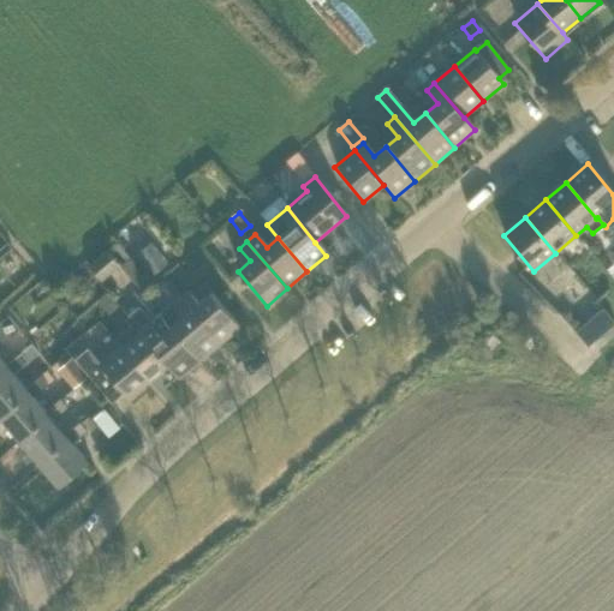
[(150,279),(167,264),(150,244),(133,258),(150,279)]
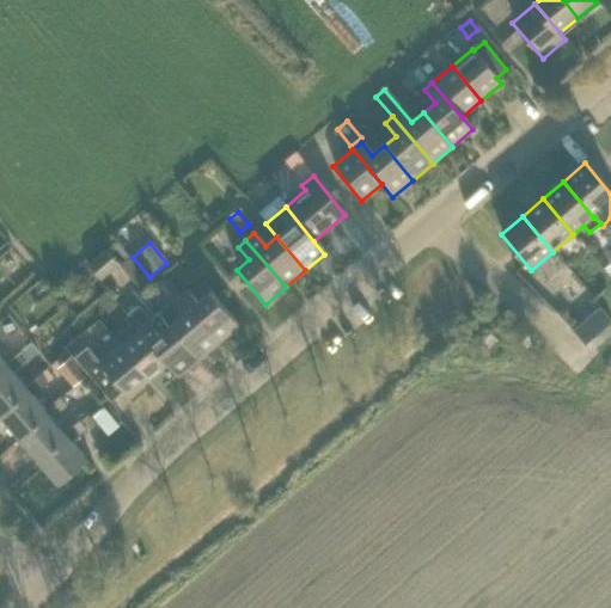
[(104,250),(87,265),(101,282),(118,266),(104,250)]
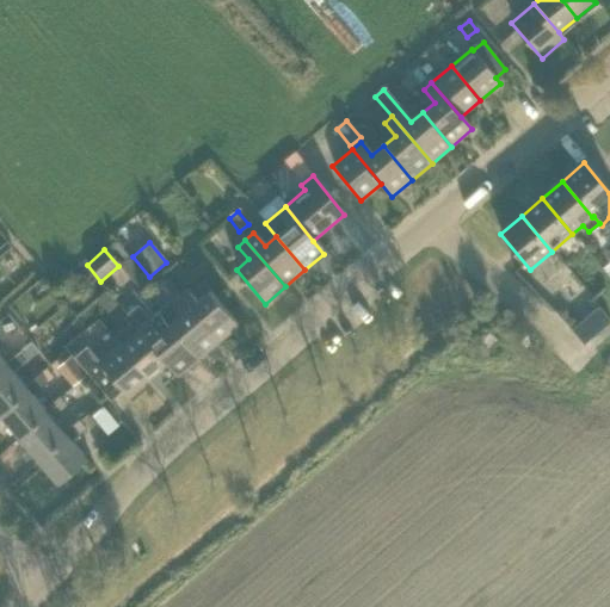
[(141,292),(149,285),(129,259),(119,266),(141,292)]
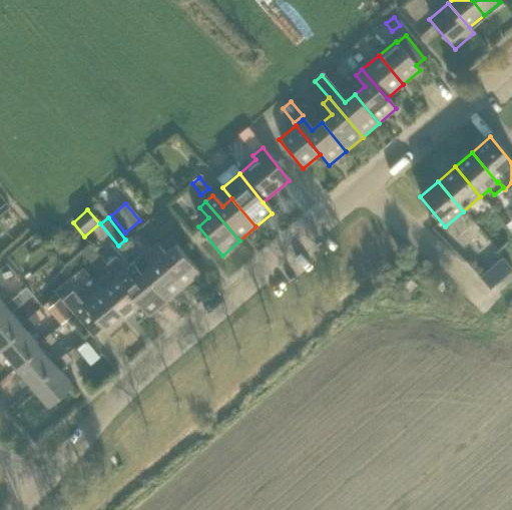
[(57,233),(65,243),(77,233),(70,223),(57,233)]
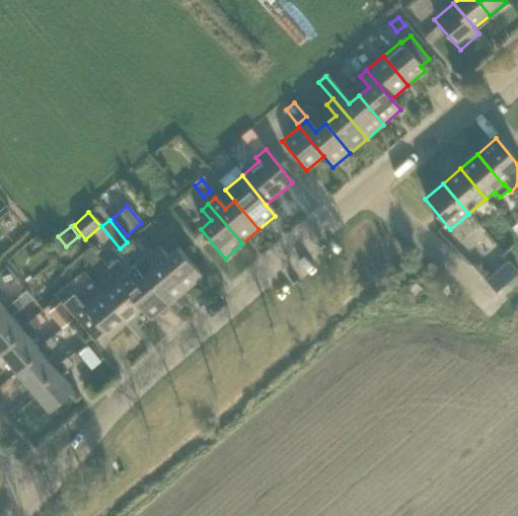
[(151,252),(185,292),(202,278),(177,248),(167,258),(157,246),(151,252)]
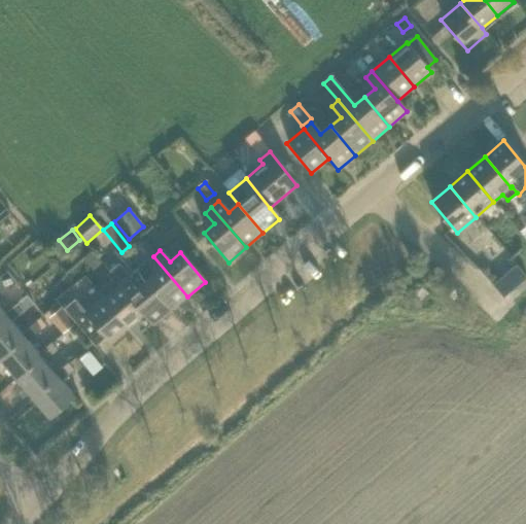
[(92,271),(100,265),(91,253),(82,259),(92,271)]
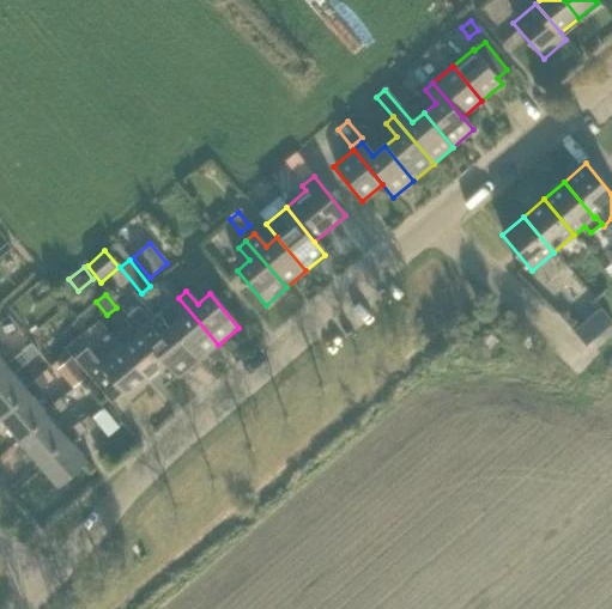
[(179,298),(158,314),(198,361),(218,345),(179,298)]
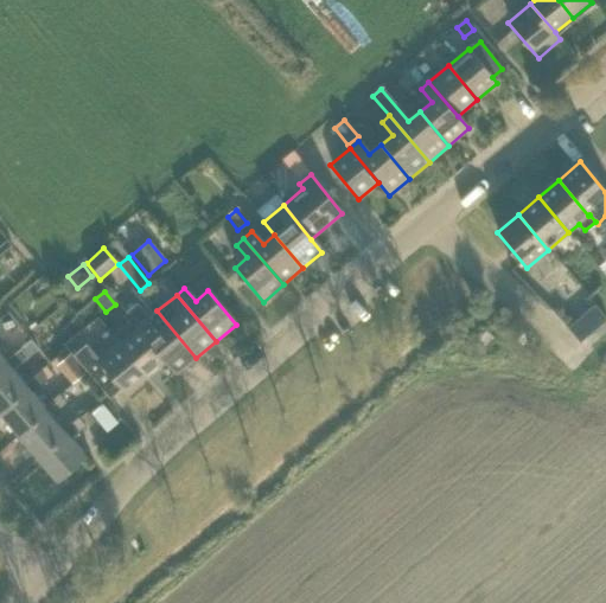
[(605,315),(605,314),(605,299),(604,297),(595,305),(605,315)]
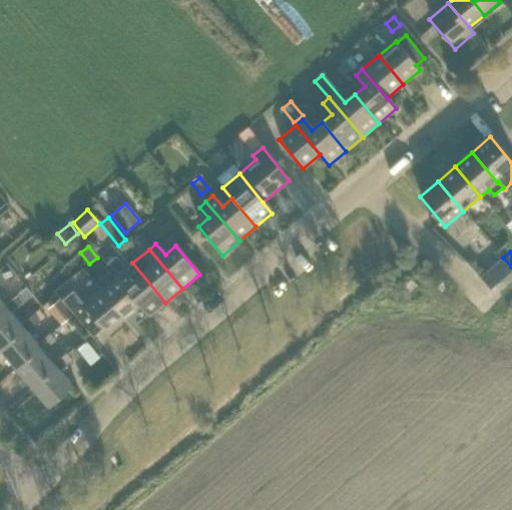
[(105,265),(116,278),(139,306),(148,317),(165,303),(132,263),(125,269),(115,257),(105,265)]
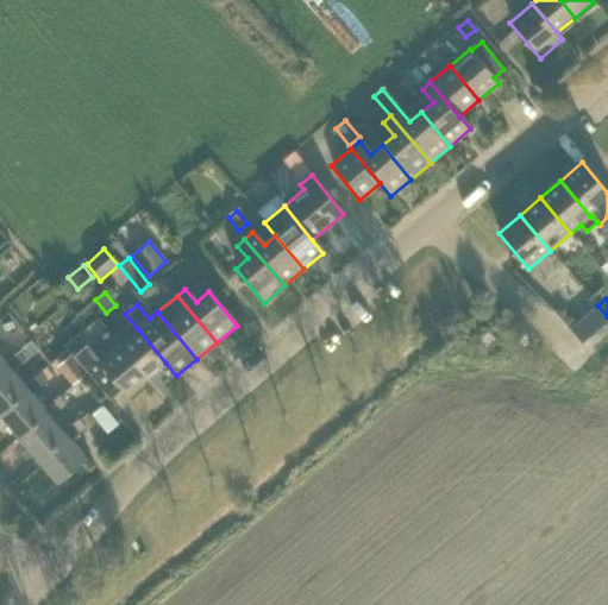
[(596,332),(607,321),(607,320),(596,306),(583,316),(596,332)]
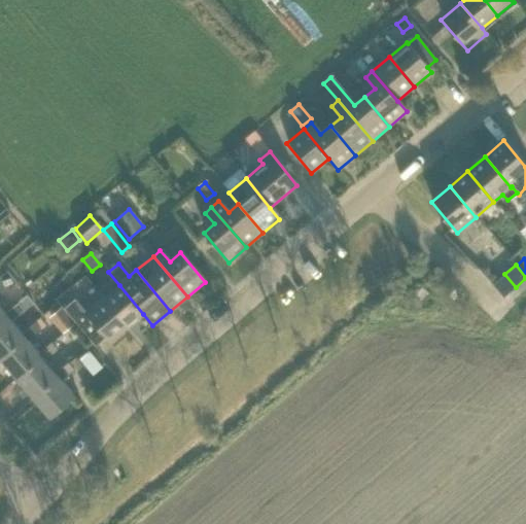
[(0,324),(7,318),(4,315),(0,309),(0,297),(7,291),(6,291),(15,284),(7,273),(0,278),(0,283),(1,284),(0,285),(0,324)]
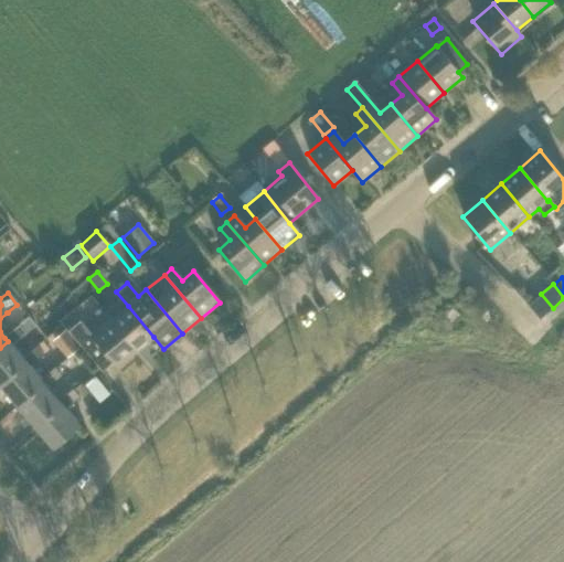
[(128,306),(109,320),(136,352),(153,337),(128,306)]
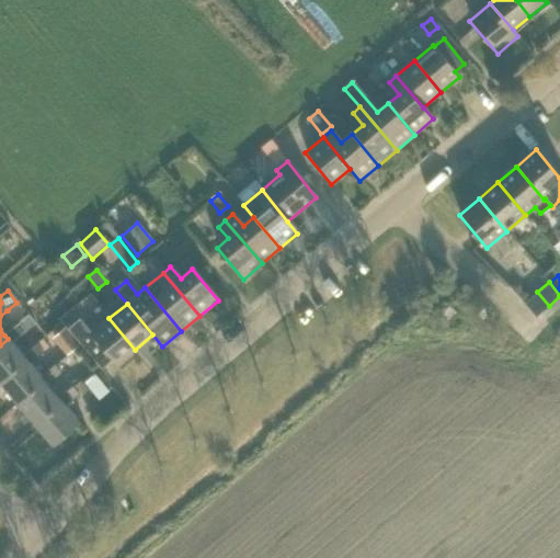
[(440,315),(448,325),(458,316),(449,306),(440,315)]
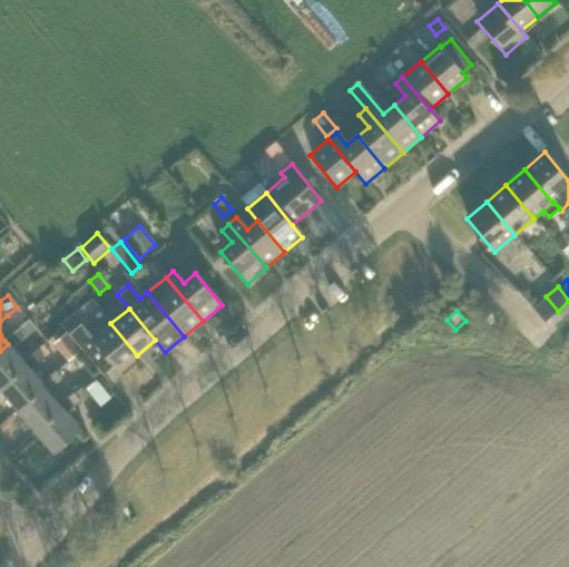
[(0,389),(26,365),(23,362),(11,349),(25,339),(33,330),(27,322),(5,341),(8,344),(0,351),(0,389)]
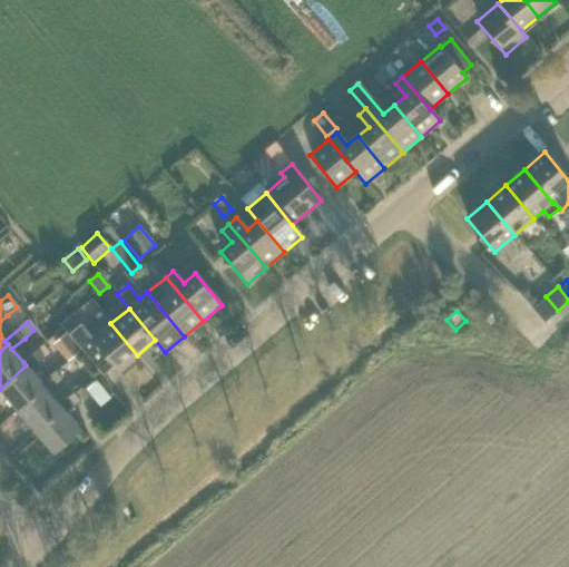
[(137,355),(110,323),(91,339),(80,325),(68,335),(102,375),(114,367),(118,371),(137,355)]
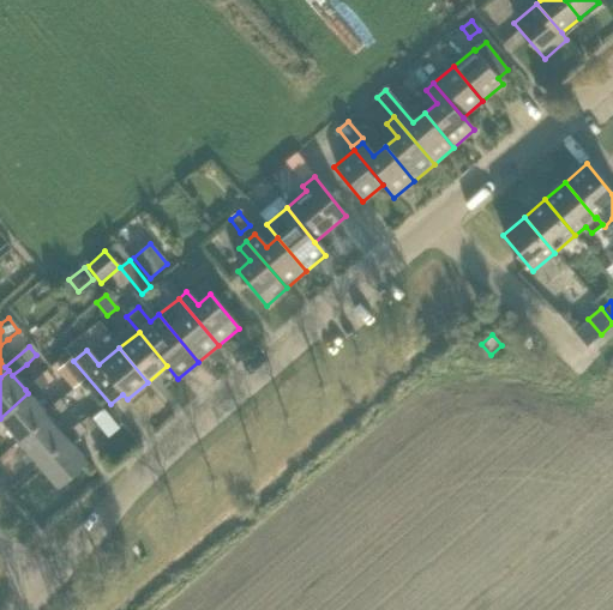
[(56,370),(72,387),(84,376),(71,360),(56,370)]
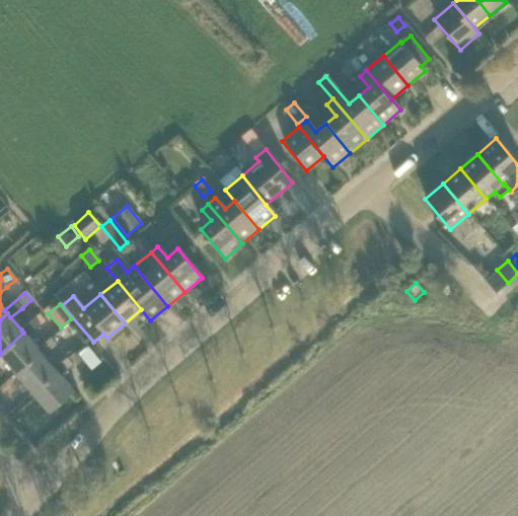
[(21,329),(23,333),(0,354),(16,373),(40,353),(38,350),(27,337),(40,326),(33,319),(21,329)]
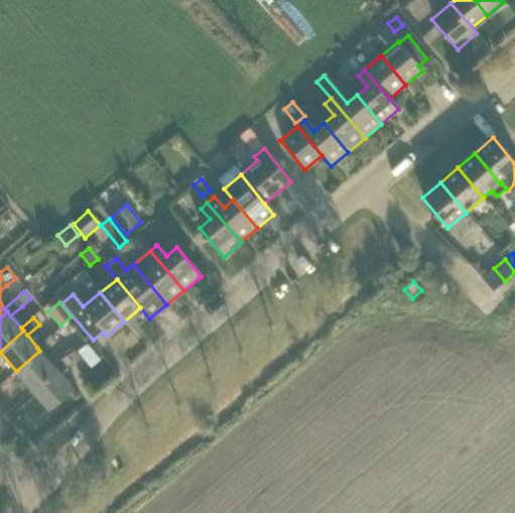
[(37,348),(39,351),(16,371),(32,390),(55,370),(53,367),(43,355),(55,344),(49,337),(37,348)]
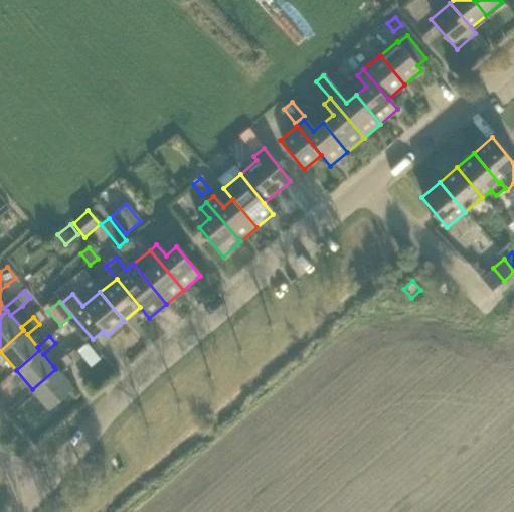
[(74,365),(81,359),(73,351),(67,356),(72,362),(74,365)]
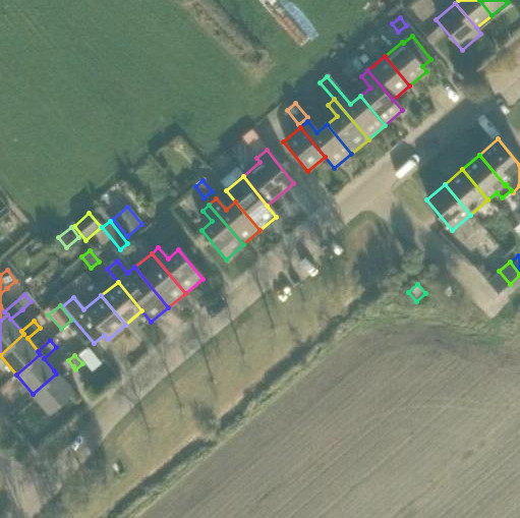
[(56,373),(33,394),(49,413),(73,393),(60,378),(73,366),(68,360),(67,359),(54,370),(56,373)]
